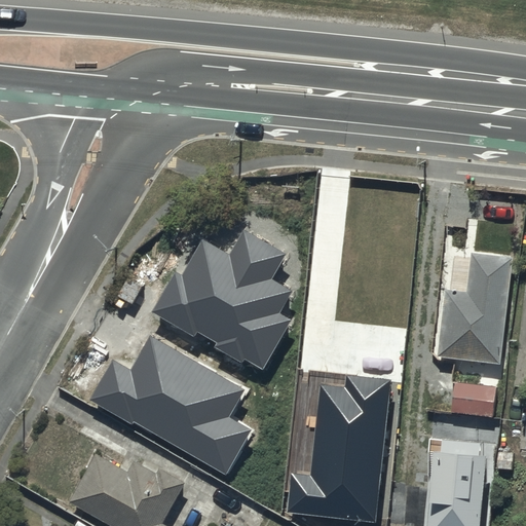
[(287,254),(243,228),(228,254),(200,237),(181,271),(175,268),(150,311),(192,336),(196,330),(217,342),(215,346),(241,361),(243,357),(262,368),(289,322),(277,314),(291,292),(271,280),(287,254)]
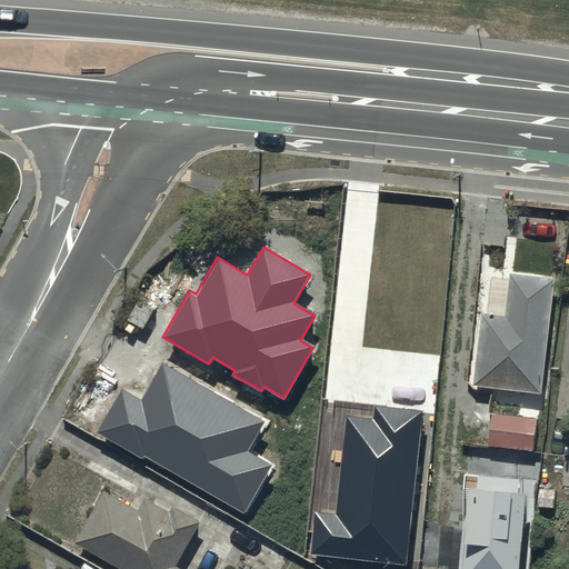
[(511,296),(486,292),(477,381),(548,388),(558,270),(515,267),(511,296)]
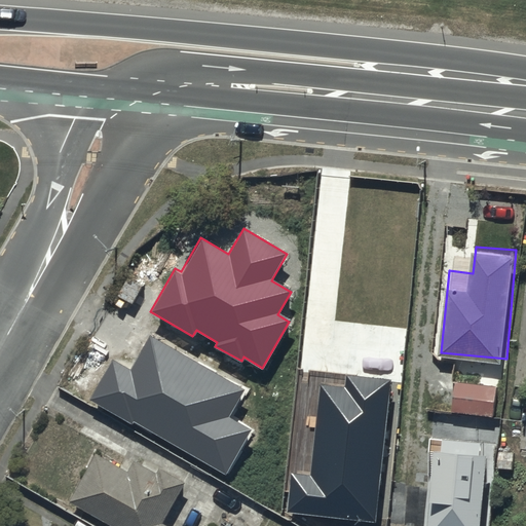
[(246,389),(150,335),(130,370),(112,360),(89,399),(132,423),(134,420),(226,473),(251,429),(229,417),(246,389)]
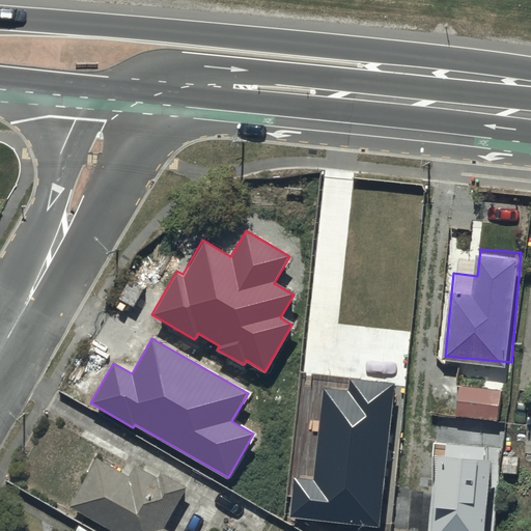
[(348,391),(324,389),(313,479),(294,477),(289,519),(379,528),(394,384),(350,379),(348,391)]
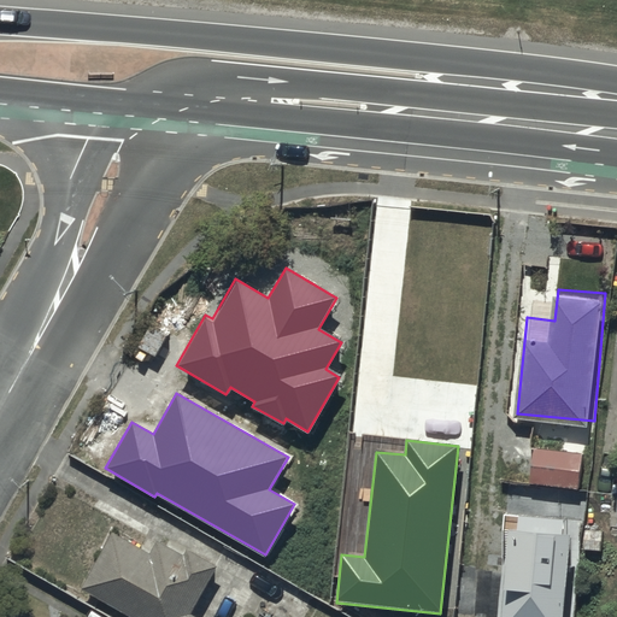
[(583,454),(534,448),(530,483),(580,488),(583,454)]
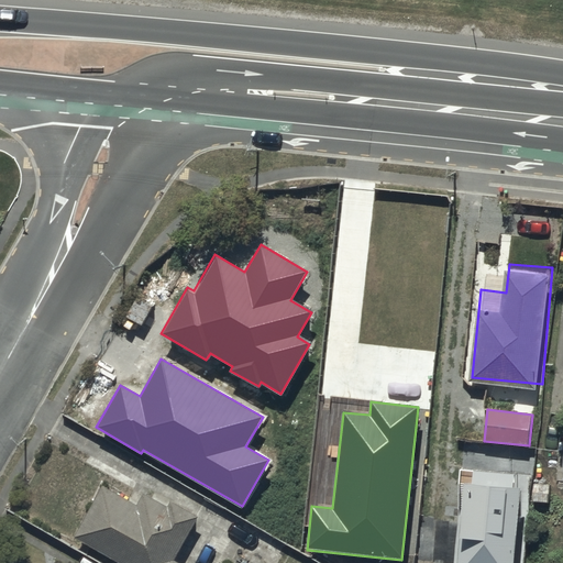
[(141,498),(107,478),(77,528),(134,562),(185,562),(189,558),(177,550),(201,509),(176,494),(172,501),(147,487),(141,498)]
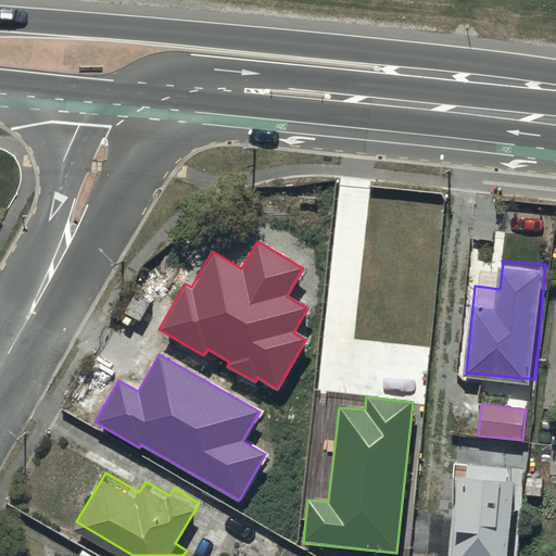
[(459,477),(452,555),(506,555),(514,481),(459,477)]
